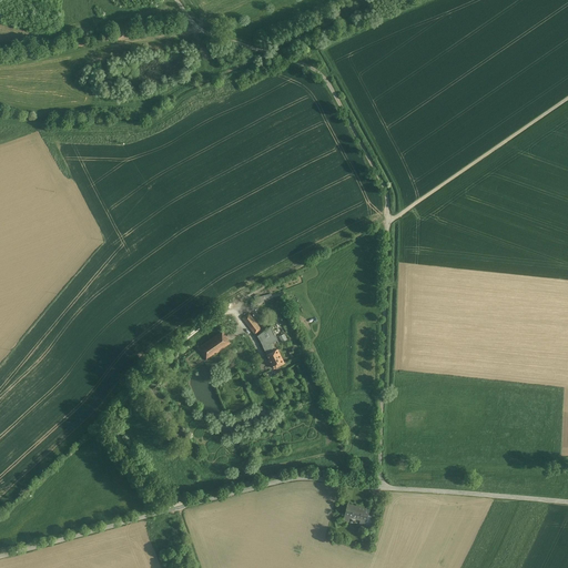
[(261,330),(253,318),(247,323),(255,334),(261,330)]
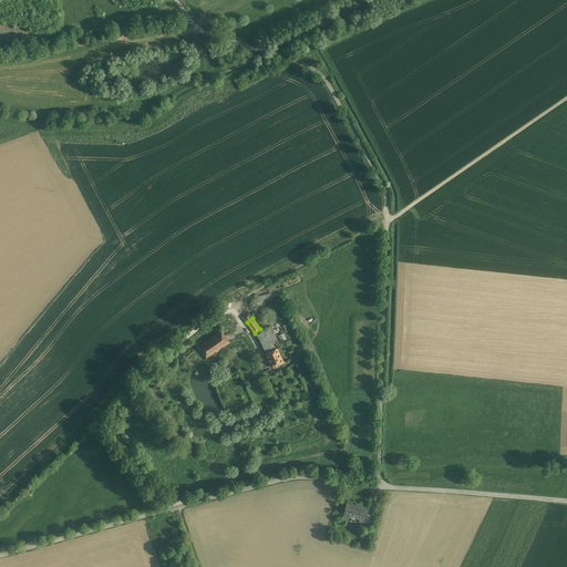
[(270,343),(277,340),(270,326),(257,334),(267,354),(274,350),(270,343)]
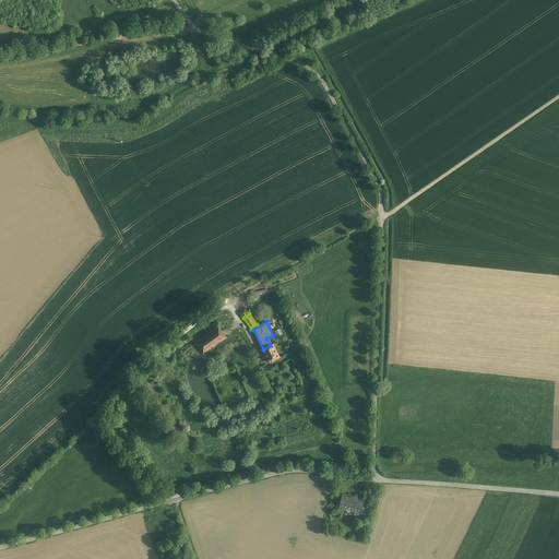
[(218,326),(195,343),(203,354),(227,337),(218,326)]
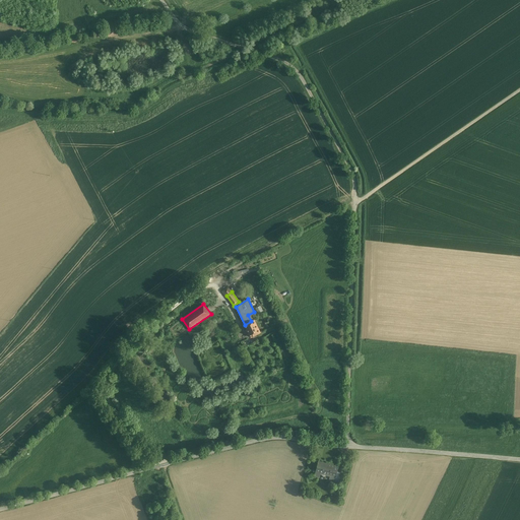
[(260,332),(254,320),(251,321),(245,325),(250,337),(260,332)]
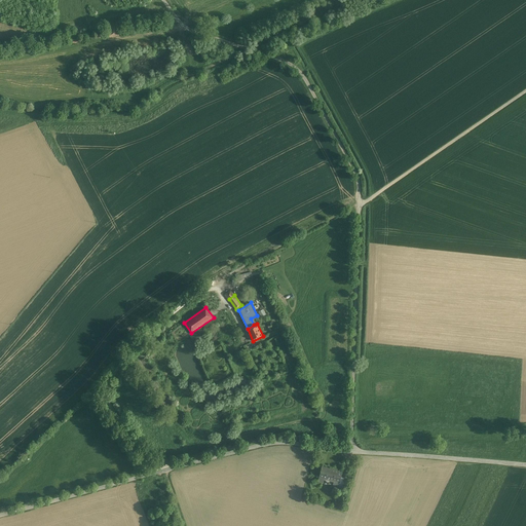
[(342,472),(322,466),(317,481),(324,482),(325,479),(334,481),(339,482),(341,477),(342,472)]
